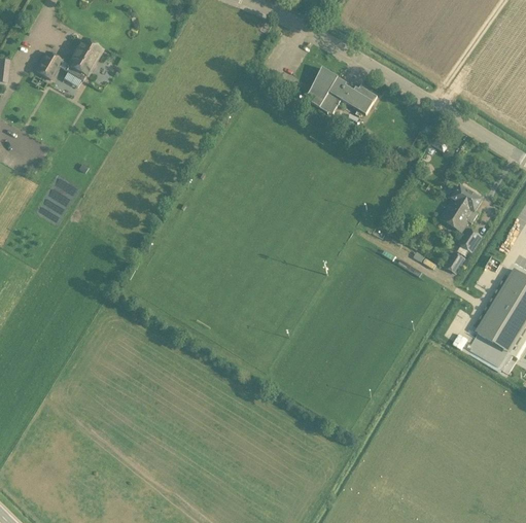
[(101,47),(82,36),(67,62),(61,59),(57,65),(81,78),(84,73),(85,74),(101,47)]
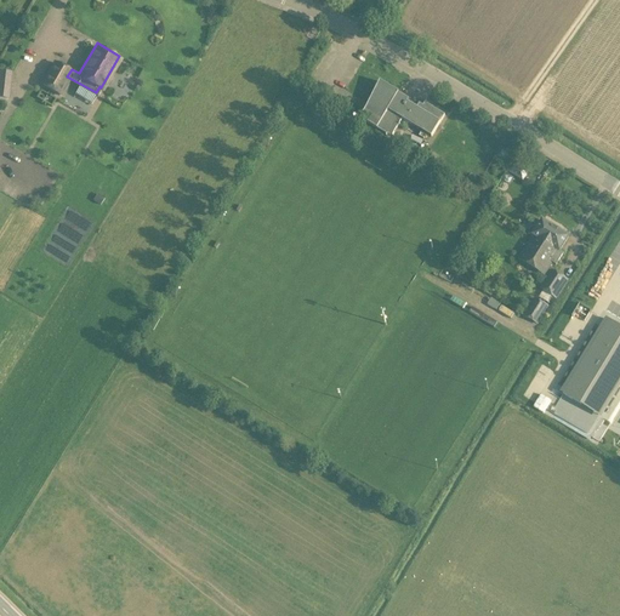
[(72,69),(55,58),(41,81),(58,91),(67,77),(72,69)]
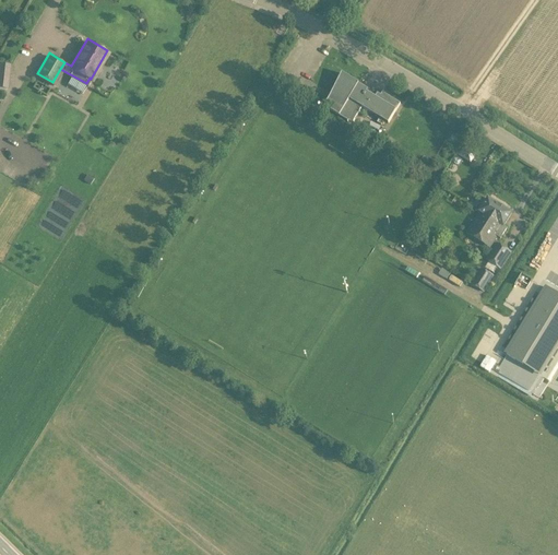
[(0,84),(10,85),(12,60),(0,59),(0,84)]
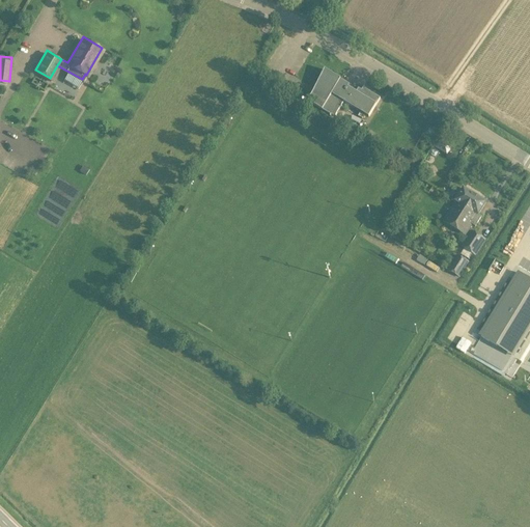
[(343,99),(368,113),(379,94),(362,84),(359,90),(338,79),(340,76),(325,66),(306,98),(334,114),(343,99)]
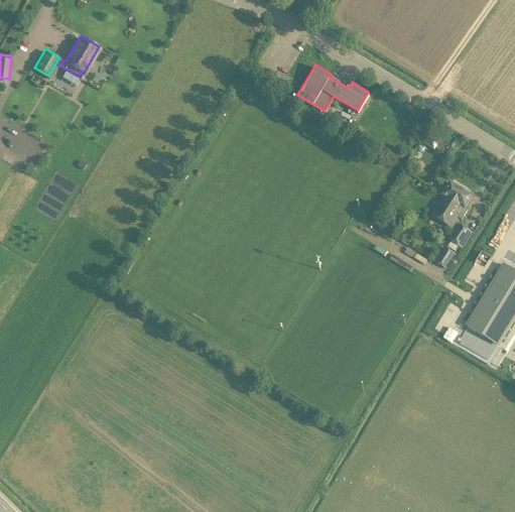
[(350,121),(339,114),(336,119),(347,126),(350,121)]
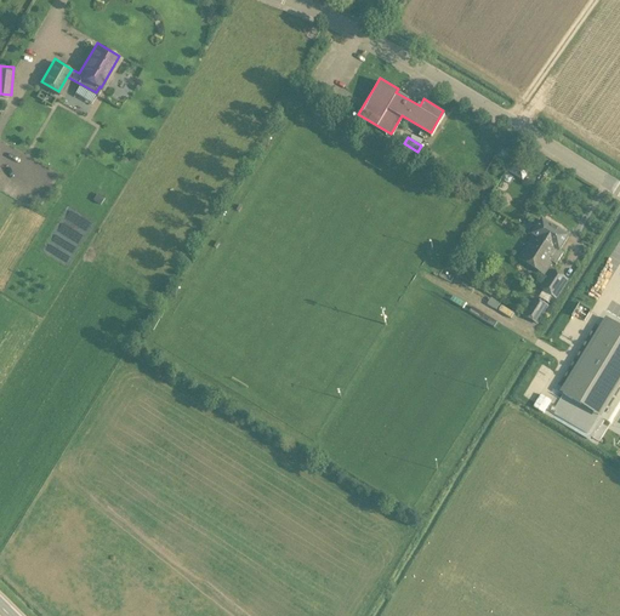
[(501,147),(498,153),(504,157),(507,150),(501,147)]
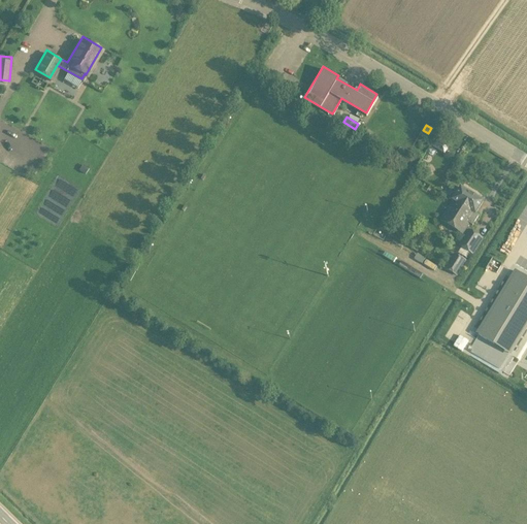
[(432,138),(427,148),(440,156),(447,148),(432,138)]
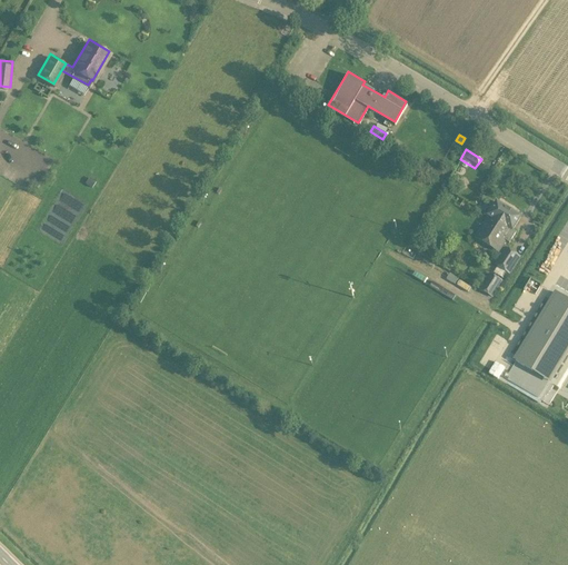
[(487,211),(488,211),(474,234),(497,248),(507,234),(510,236),(515,229),(511,227),(520,214),(496,198),(487,211)]
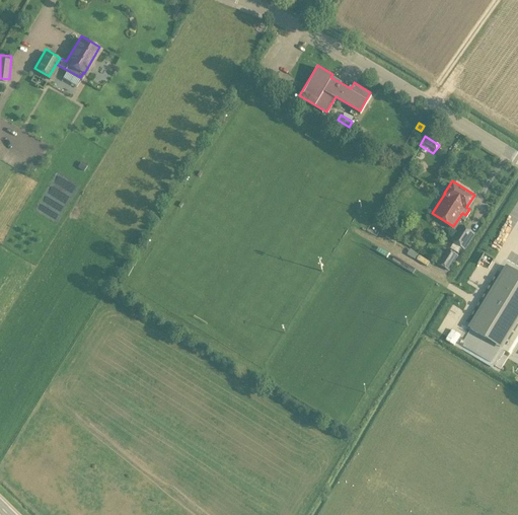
[(463,246),(473,231),(460,222),(450,237),(463,246)]
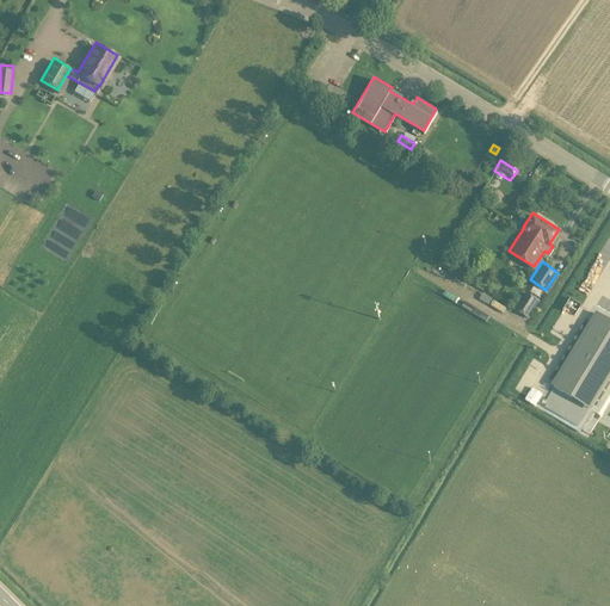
[(538,298),(527,290),(515,307),(528,314),(538,298)]
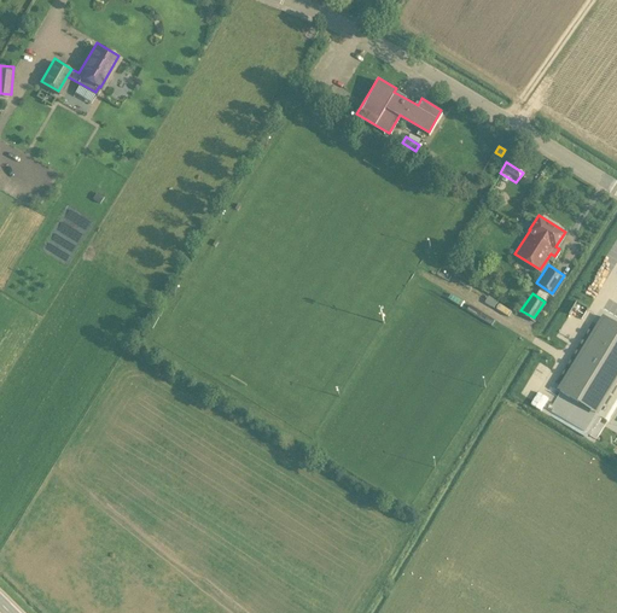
[(604,314),(547,407),(583,428),(616,372),(616,319),(616,321),(604,314)]
